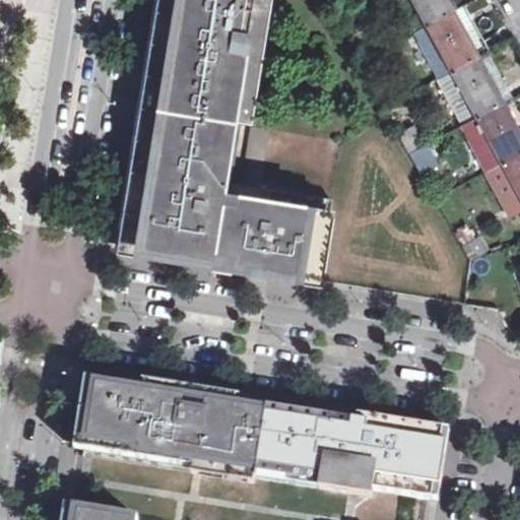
[(153,0),(124,190),(122,201),(115,244),(208,259),(221,182),(231,123),(252,126),(271,0),(153,0)]
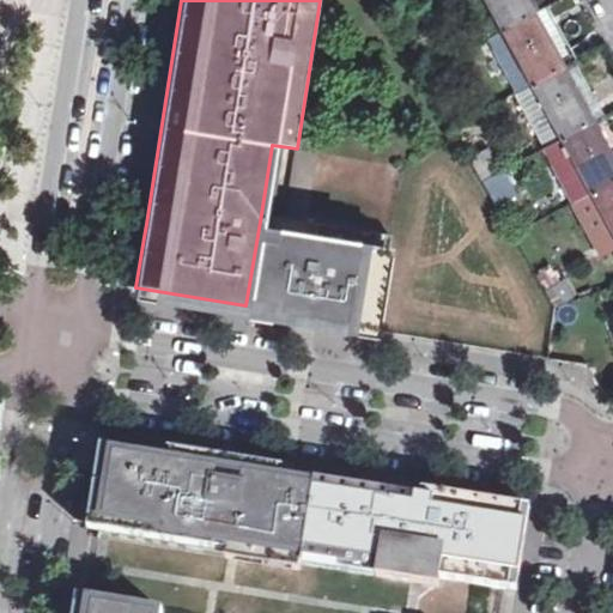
[(484,0),(502,30),(534,12),(527,0),(484,0)]
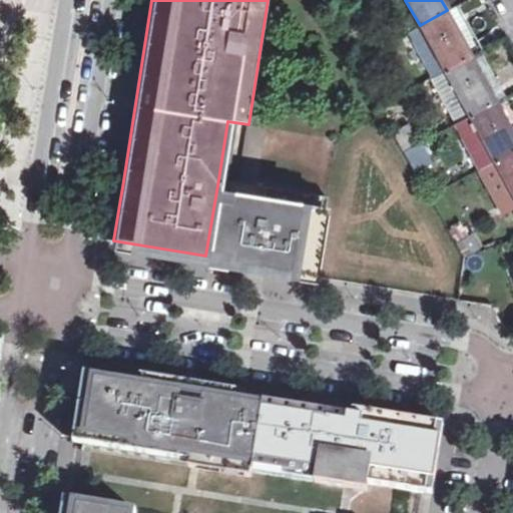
[(465,0),(458,4),(474,36),(497,25),(484,0),(465,0)]
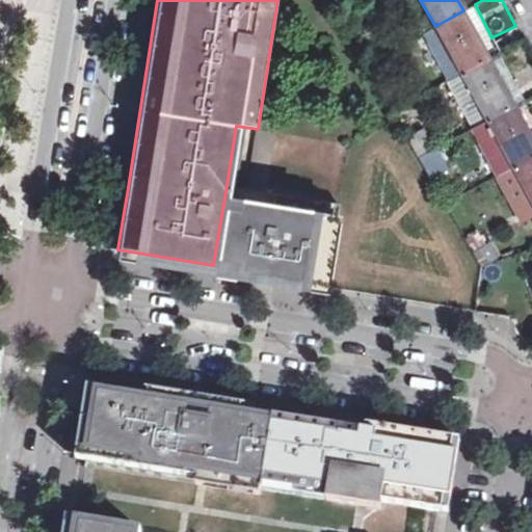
[(475,9),(466,14),(488,57),(499,52),(475,9)]
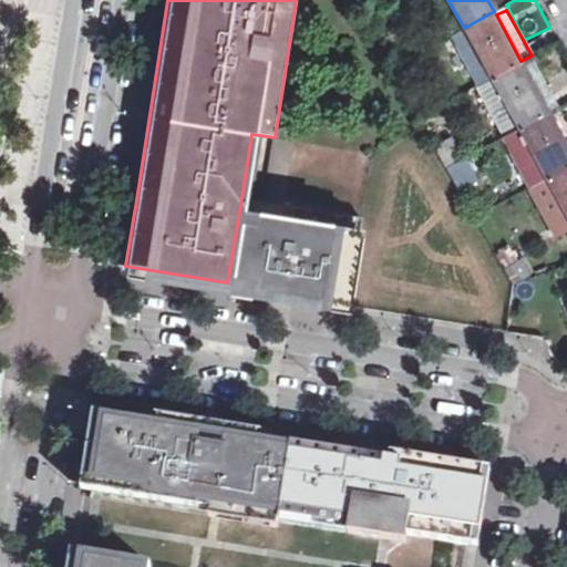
[(481,84),(521,61),(496,14),(494,11),(464,28),(453,34),(481,84)]
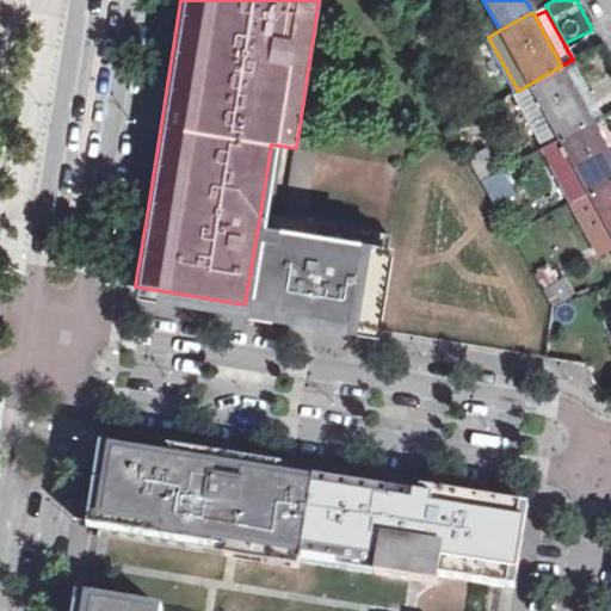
[(574,63),(563,69),(591,119),(602,113),(574,63)]
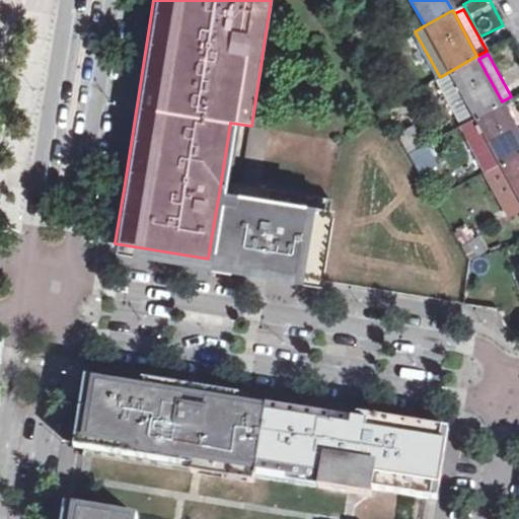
[(463,123),(502,101),(478,59),(476,56),(440,77),(438,78),(463,123)]
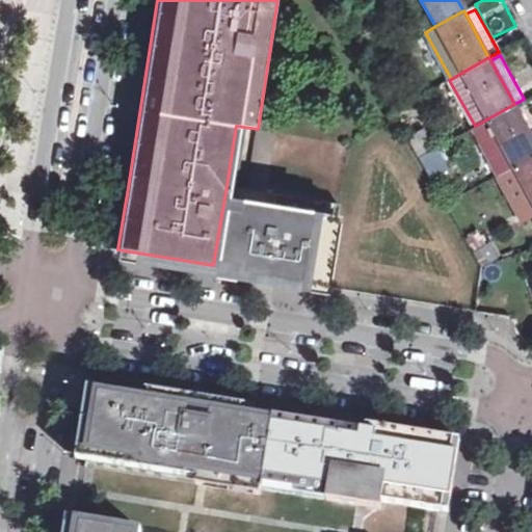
[(500,170),(502,169),(531,153),(531,114),(526,104),(517,109),(514,104),(476,126),(500,170)]
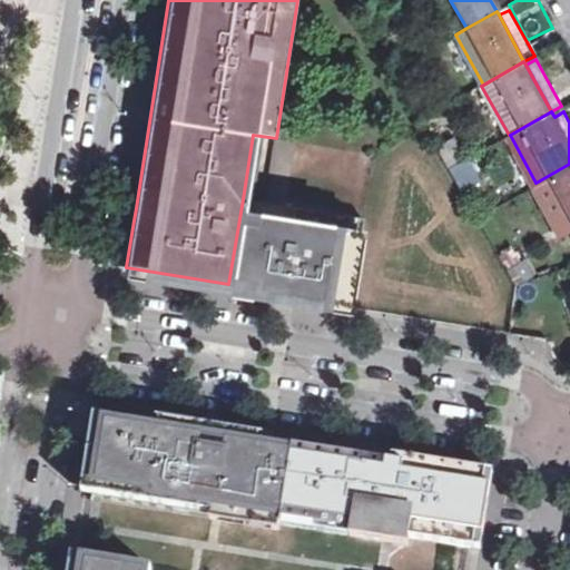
[(455,137),(436,147),(449,168),(467,157),(455,137)]
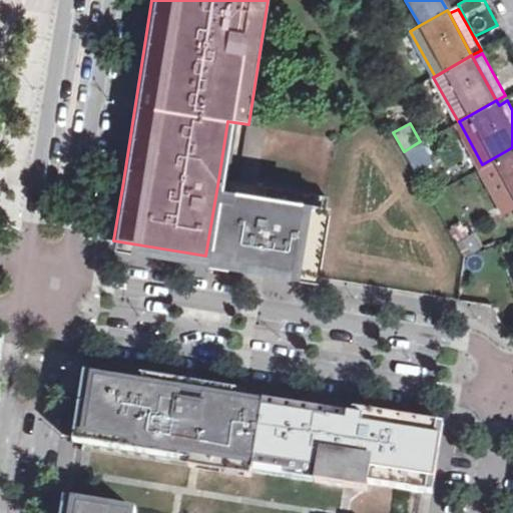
[(512,147),(484,163),(494,181),(503,176),(512,196),(512,147)]
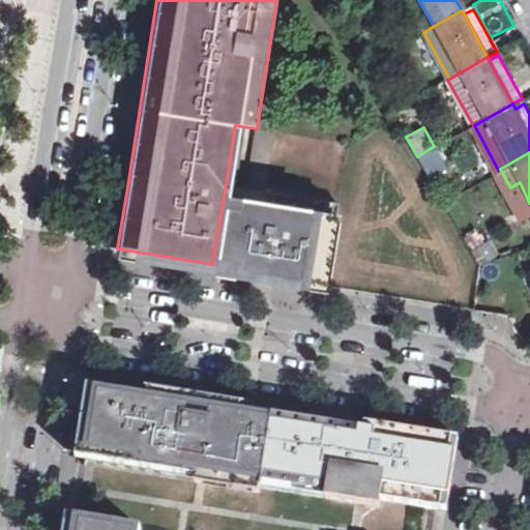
[(529,203),(520,182),(510,187),(526,217),(529,214),(529,203)]
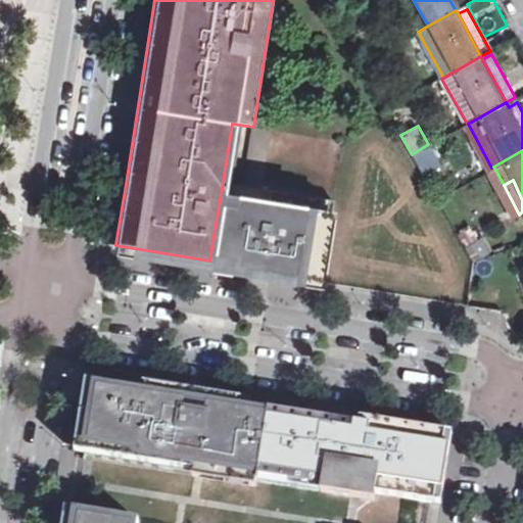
[(333,200),(223,183),(209,260),(321,279),(333,200)]
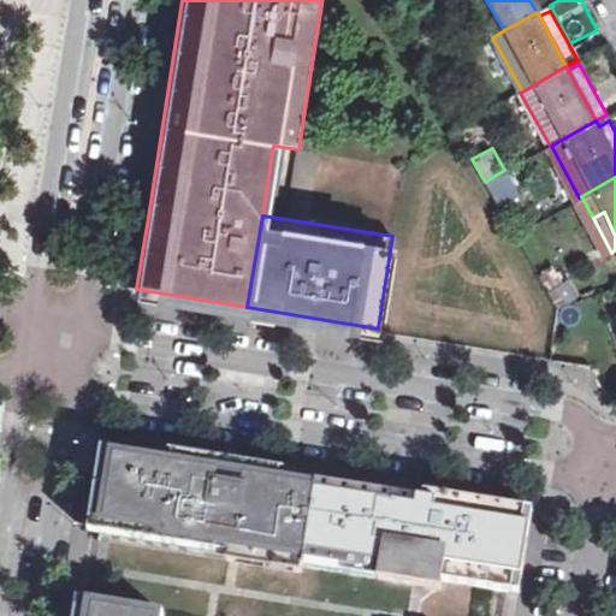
[(572,297),(563,282),(546,291),(555,307),(572,297)]
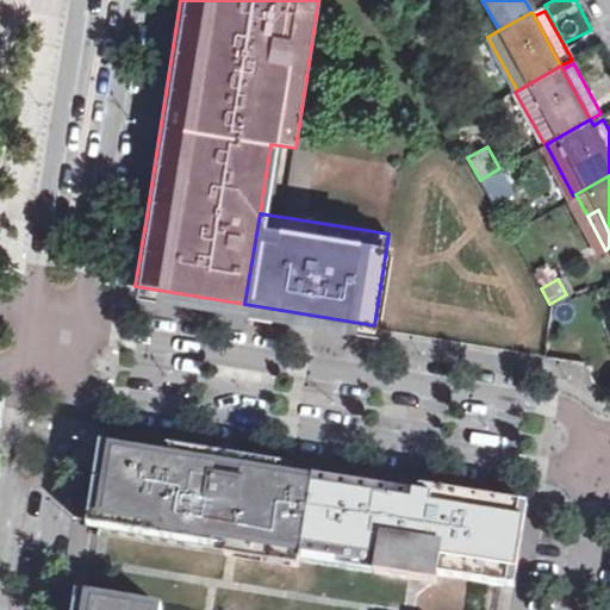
[(302,562),(313,484),(253,474),(254,470),(217,464),(216,468),(188,464),(112,452),(100,528),(235,551),(302,562)]
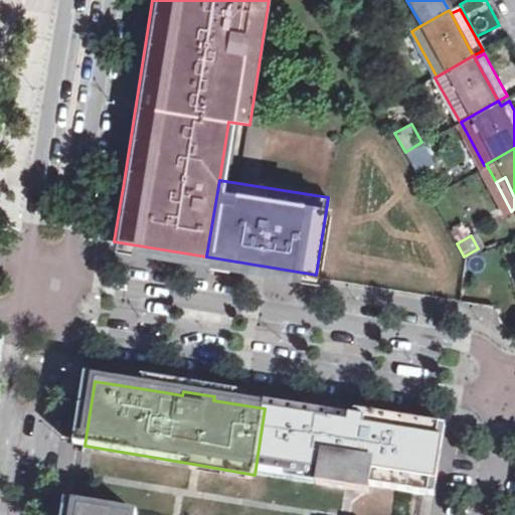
[(425,496),(435,436),(366,424),(265,408),(254,475),(351,491),(370,494),(371,487),(401,492),(420,495),(425,496)]
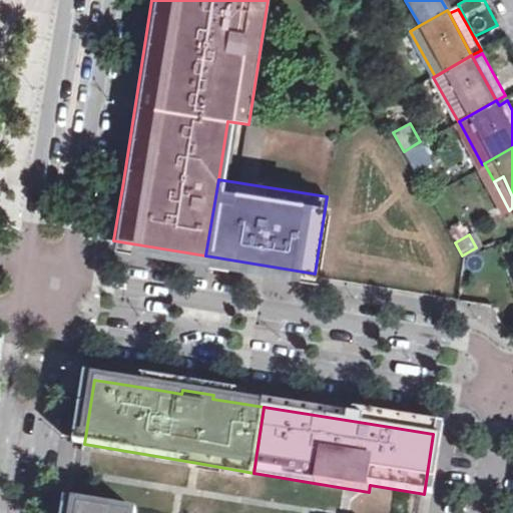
[(136,512),(137,510),(75,501),(73,512),(136,512)]
